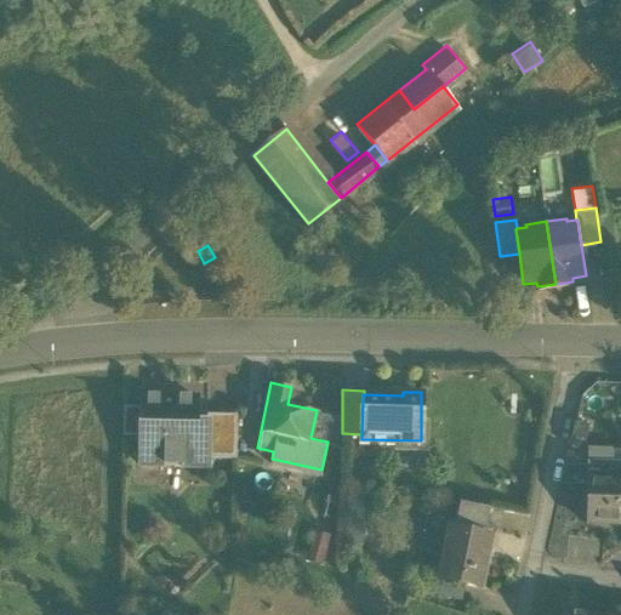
[(141,462),(208,462),(208,455),(209,420),(206,420),(197,420),(198,394),(142,393),(142,403),(141,433),(141,462)]
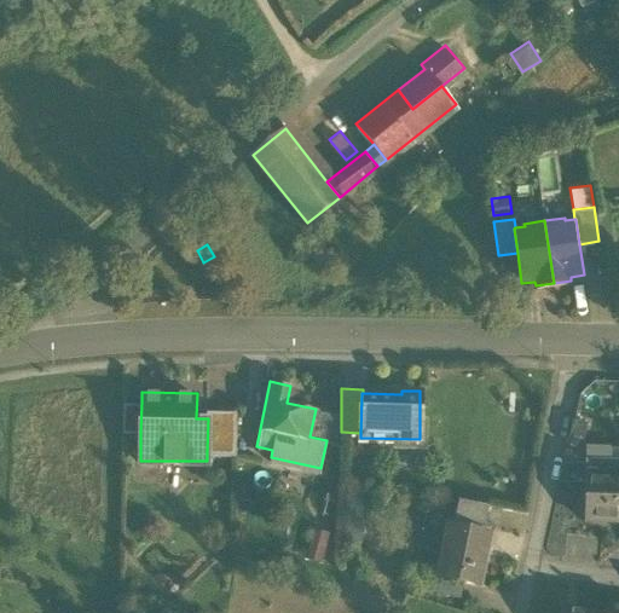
[(122,432),(140,432),(142,402),(123,402),(122,432)]
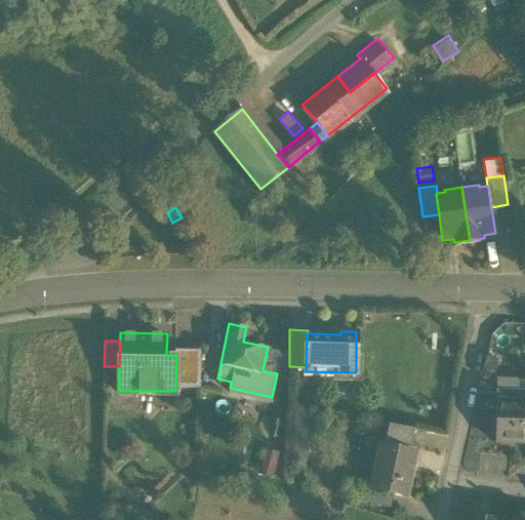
[(175,385),(200,385),(201,348),(174,347),(174,355),(176,355),(175,385)]
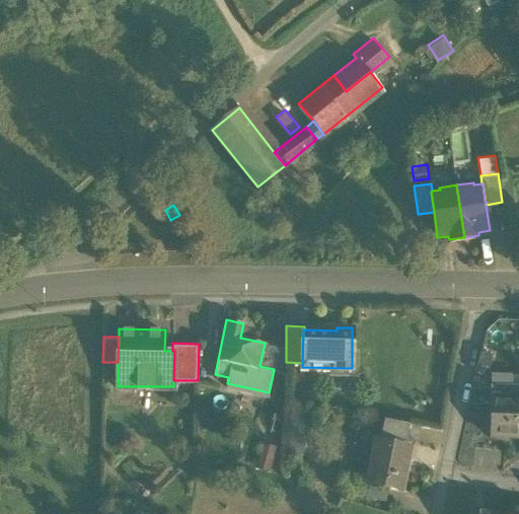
[(274,369),(279,346),(265,343),(260,366),(274,369)]
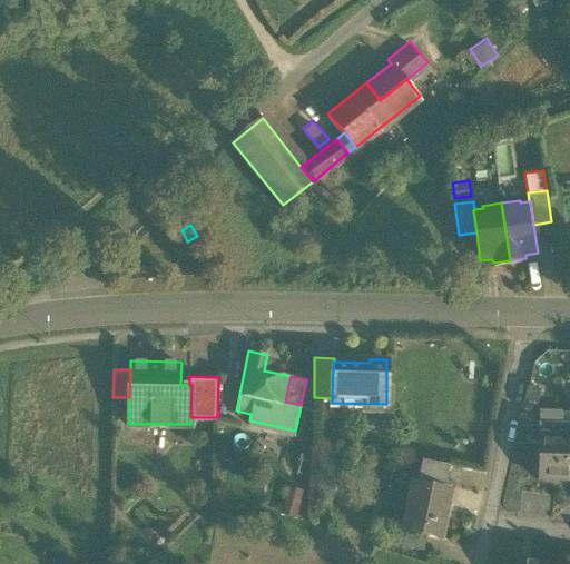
[(306,379),(301,405),(313,407),(314,397),(314,381),(306,379)]
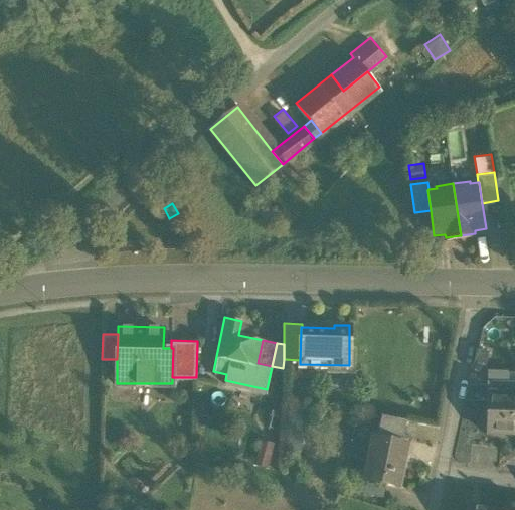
[(473,368),(486,371),(491,348),(478,345),(473,368)]
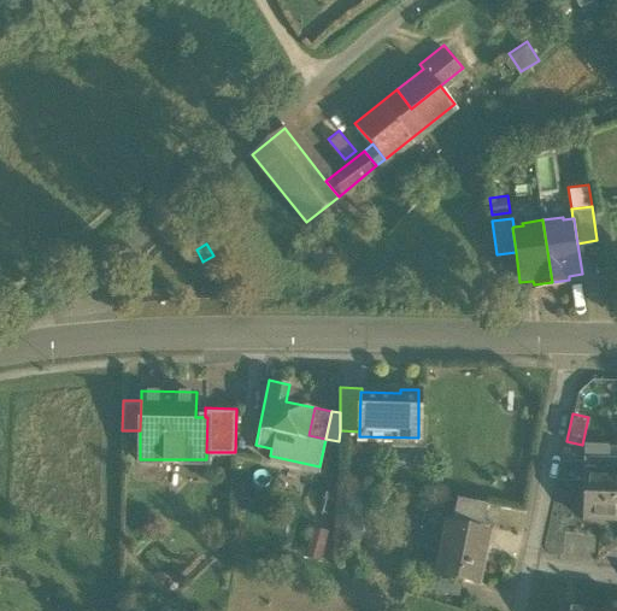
[(583,441),(583,457),(609,457),(610,442),(583,441)]
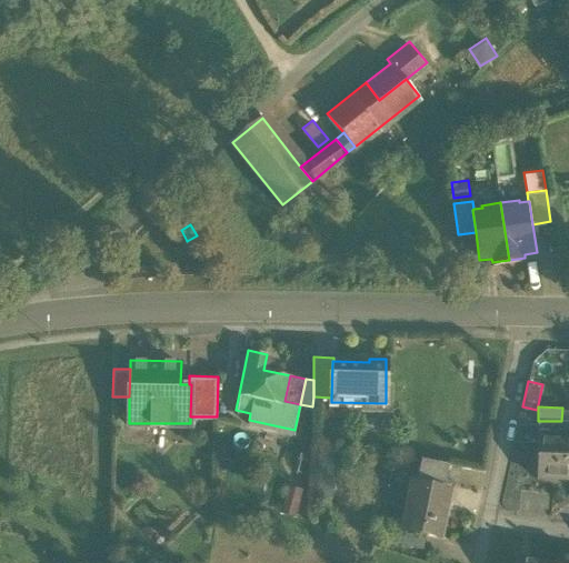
[(538,421),(538,439),(568,439),(568,421),(561,421),(538,421)]
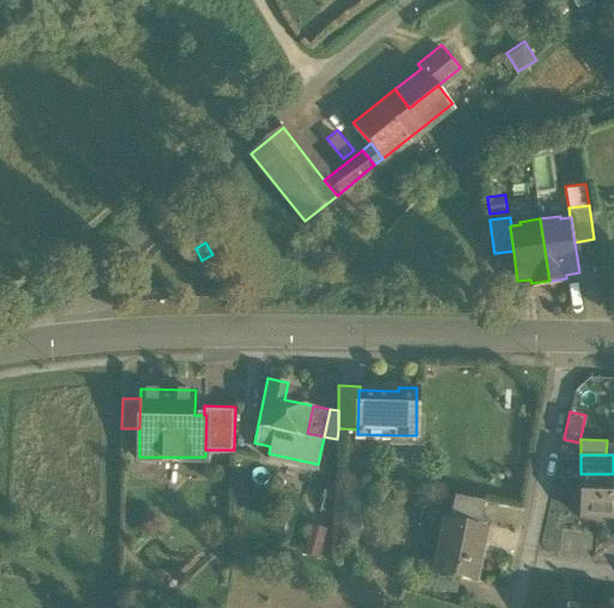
[(613,474),(581,474),(579,513),(613,513),(613,474)]
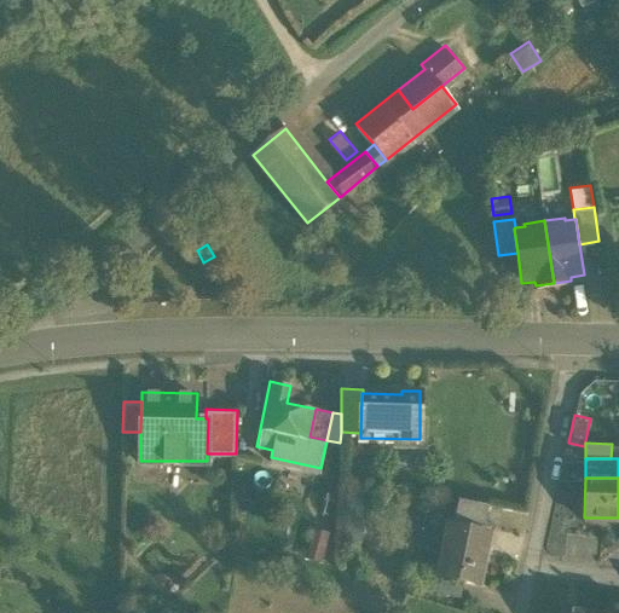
[(345,487),(345,539),(362,539),(363,487),(345,487)]
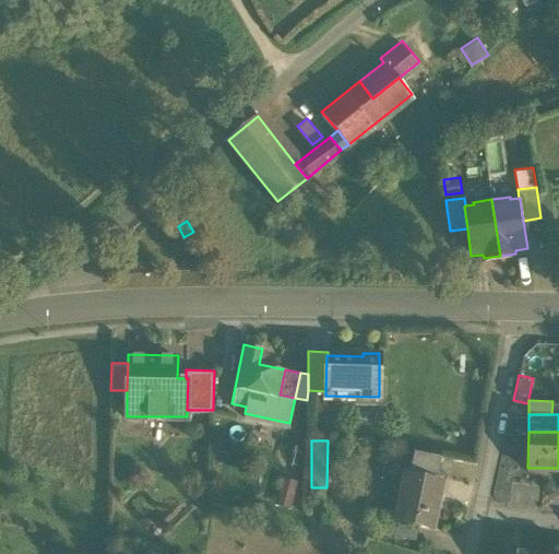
[(281,455),(294,457),(296,448),(282,446),(281,455)]
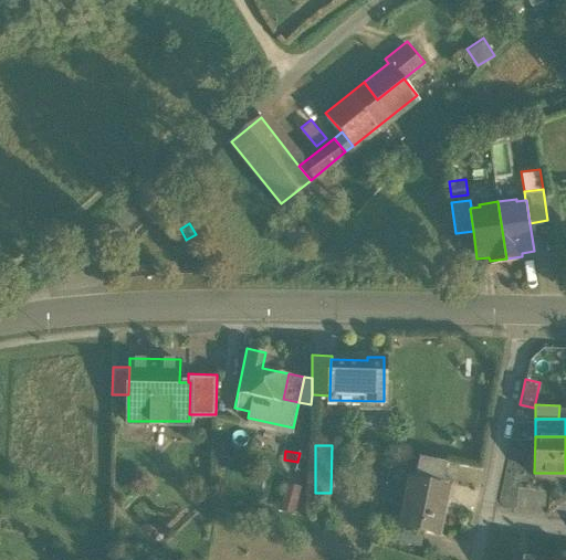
[(413,474),(415,457),(395,455),(394,472),(413,474)]
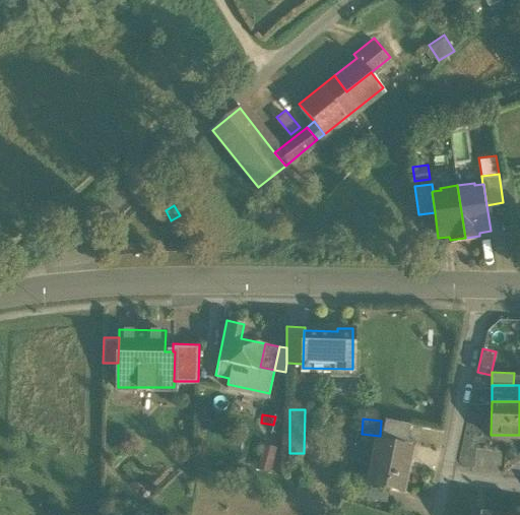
[(383,435),(407,440),(411,423),(386,419),(383,435)]
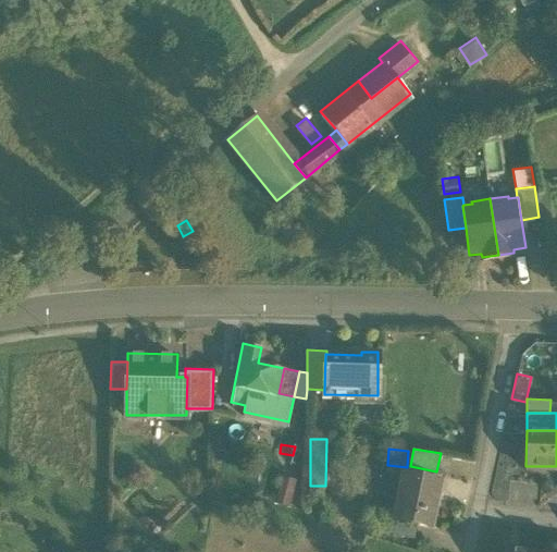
[(422,523),(433,525),(443,478),(403,469),(398,490),(405,491),(399,518),(422,523)]
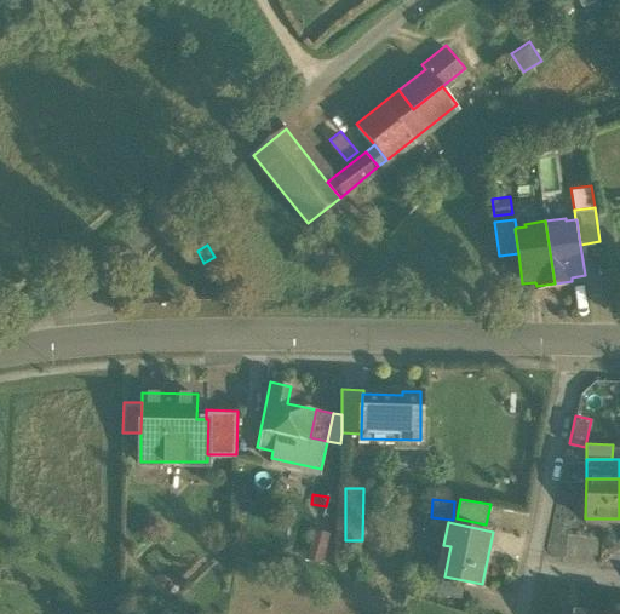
[(313,526),(305,555),(322,560),(329,531),(313,526)]
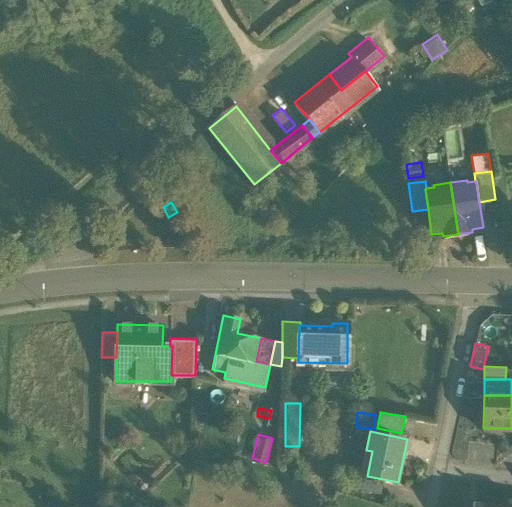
[(363,494),(385,501),(388,480),(367,476),(363,494)]
